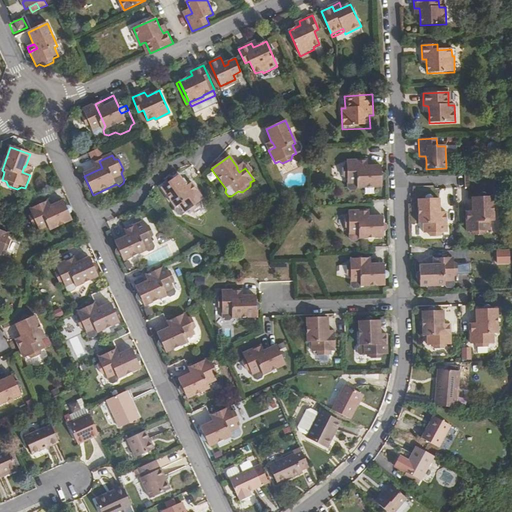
[(360,166),(360,158),(346,159),(346,164),(343,167),(343,176),(346,179),(347,187),(349,190),(354,190),(356,187),(381,186),(380,165),(366,165),(366,166),(360,166)]
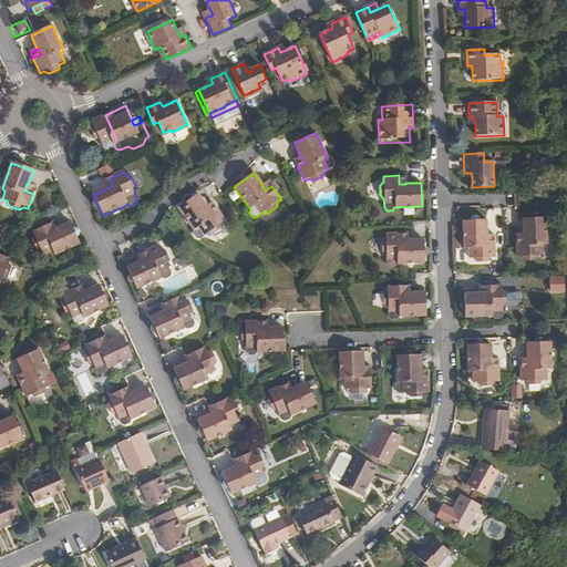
[(104,181),(107,188),(113,186),(110,178),(104,181)]
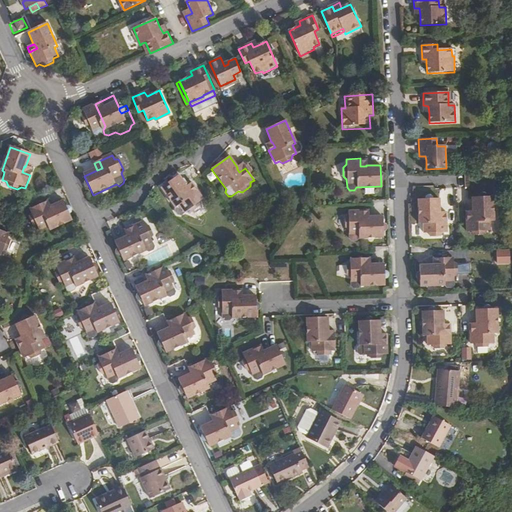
[(242,164),(237,167),(237,169),(239,172),(245,168),(242,164)]
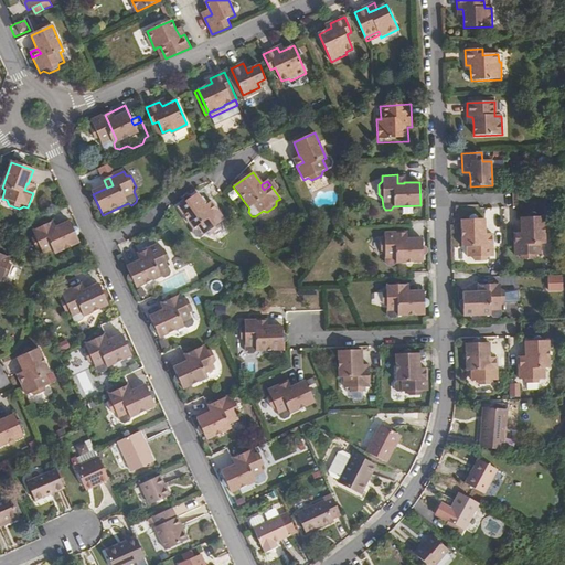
[(35,187),(28,184),(27,183),(24,190),(33,193),(35,187)]
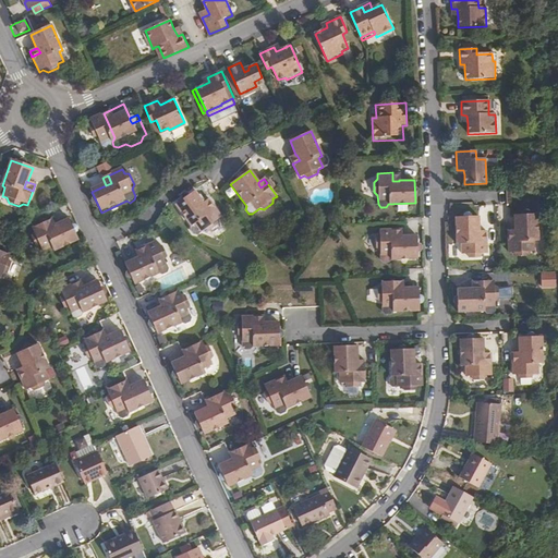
[(202,205),(203,204),(193,191),(174,205),(191,227),(190,231),(192,234),(196,235),(205,229),(209,231),(218,225),(218,220),(221,217),(211,204),(205,209),(202,205)]
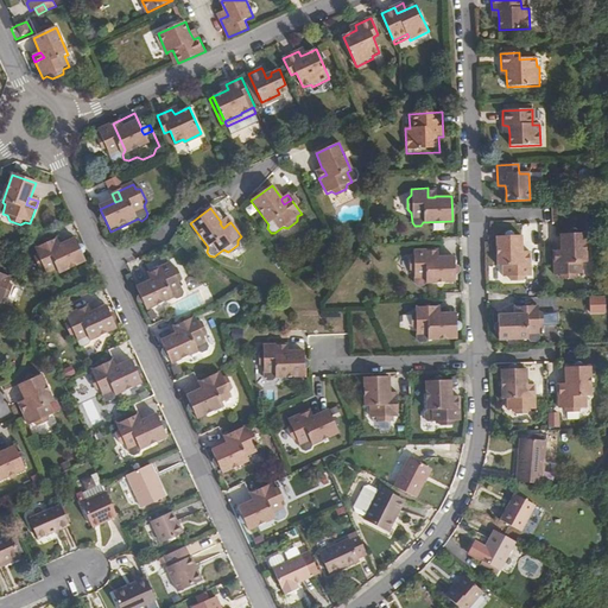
[(227,217),(221,222),(220,223),(223,228),(230,222),(227,217)]
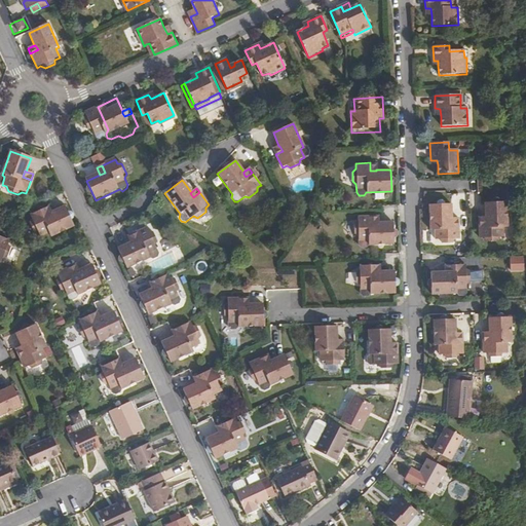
[(486,223),(478,223),(478,237),(482,237),(486,241),(495,240),(498,236),(506,237),(511,234),(511,230),(505,227),(505,201),(485,202),(484,217),(486,217),(486,223)]
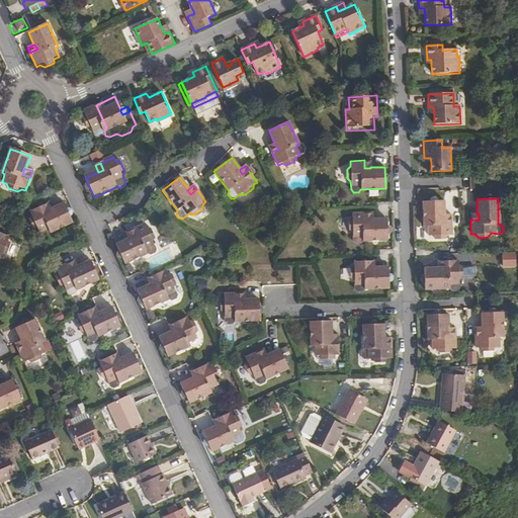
[(444,216),(445,216),(445,201),(424,201),(424,227),(428,227),(428,236),(432,236),(436,240),(446,239),(449,236),(452,236),(452,222),(444,222),(444,216)]
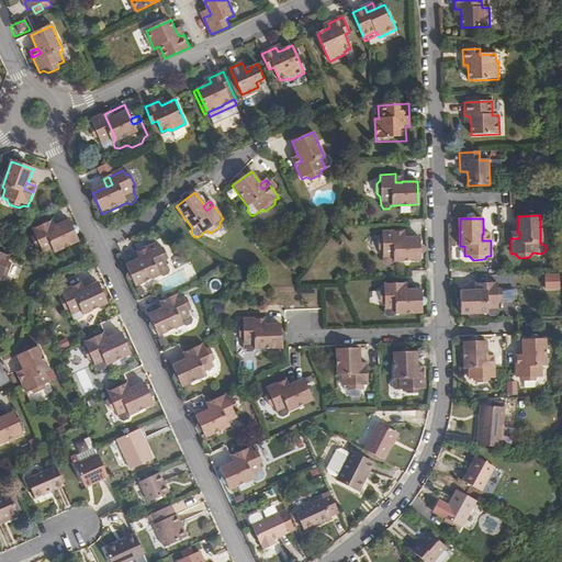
[(53,220),(47,223),(51,231),(56,228),(56,227),(53,220)]
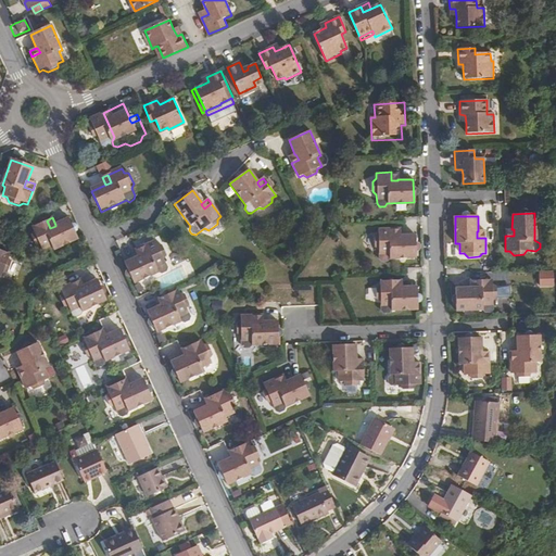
[(50,228),(47,220),(32,227),(34,231),(33,236),(37,245),(40,245),(43,251),(52,247),(54,250),(78,239),(70,218),(55,225),(55,226),(50,228)]
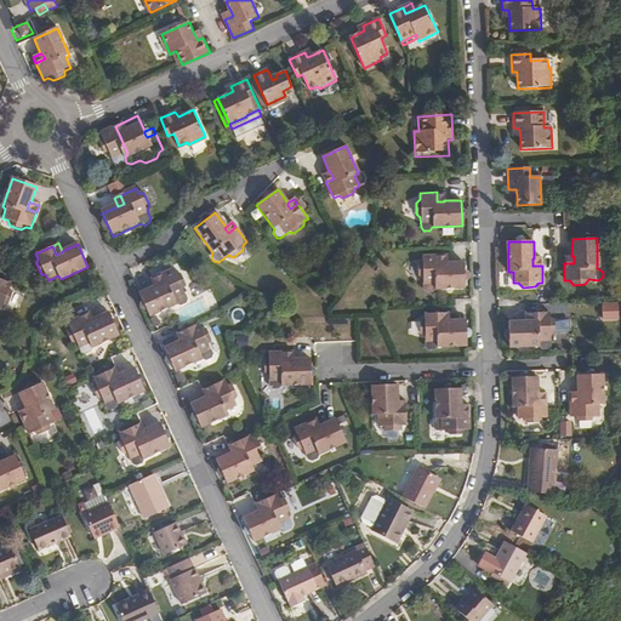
[(439,265),(439,255),(422,256),(422,260),(419,263),(419,275),(423,279),(423,289),(426,292),(432,292),(434,289),(465,289),(463,262),(446,263),(446,265),(439,265)]
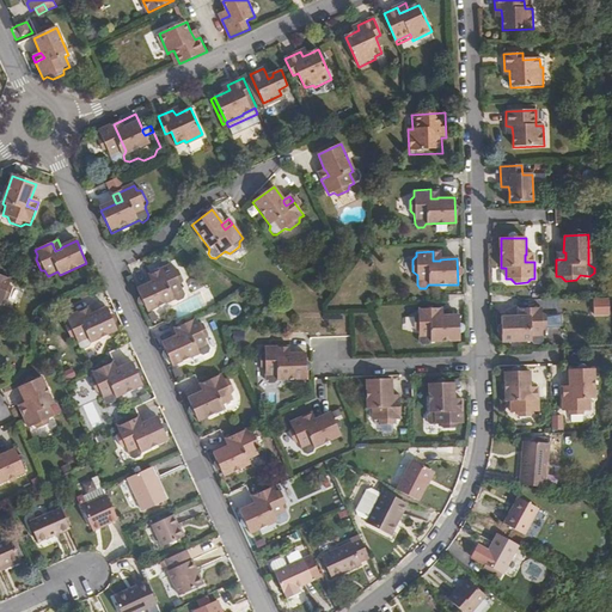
[(152,280),(151,279),(136,287),(147,310),(175,298),(177,299),(183,297),(184,292),(181,283),(183,279),(178,268),(173,267),(170,262),(154,269),(158,277),(152,280)]
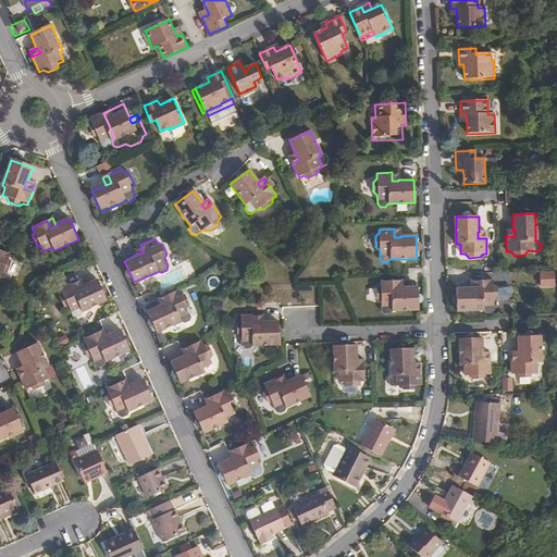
[(134,247),(137,254),(138,255),(144,252),(140,245),(134,247)]
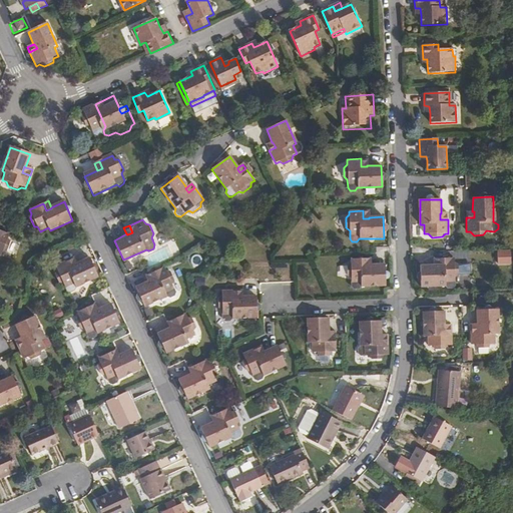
[(0,257),(2,258),(4,253),(8,251),(11,242),(9,239),(11,233),(0,229),(0,257)]
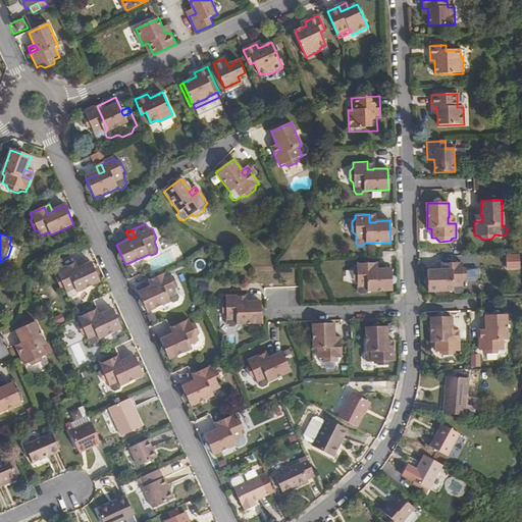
[(72,271),(68,264),(56,270),(58,274),(56,278),(59,285),(60,288),(63,289),(64,289),(67,296),(69,297),(71,298),(75,296),(75,292),(99,281),(91,261),(77,268),(77,269),(72,271)]
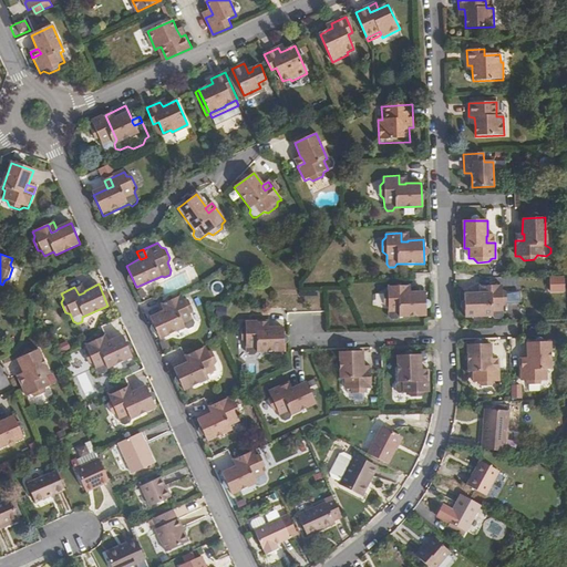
[(81,285),(74,287),(79,295),(84,292),(84,291),(81,285)]
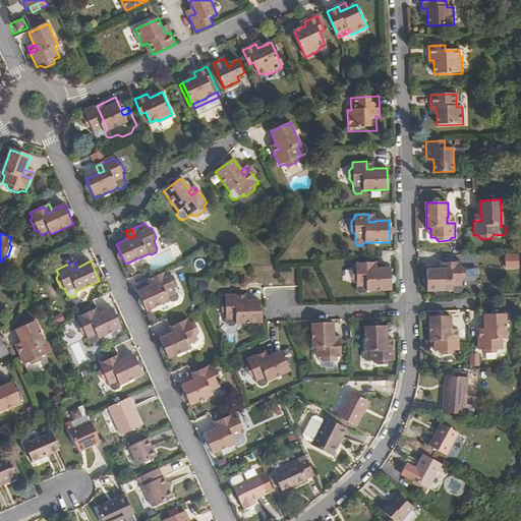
[(369,270),(369,262),(355,263),(355,267),(352,270),(352,279),(356,282),(356,287),(365,287),(366,290),(391,290),(391,269),(375,269),(375,270),(369,270)]
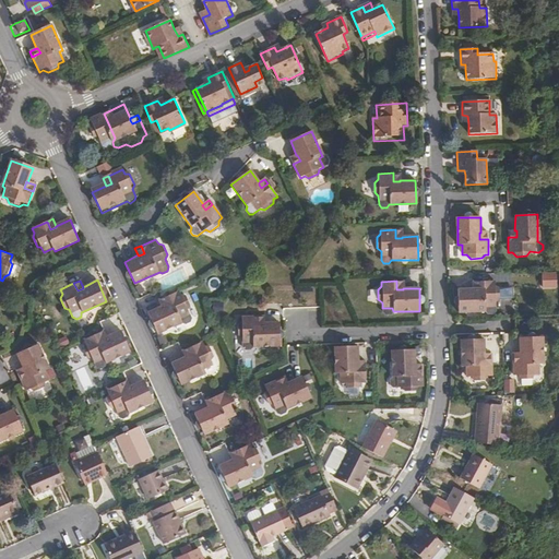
[(474,289),(474,288),(459,289),(460,312),(487,311),(487,307),(497,306),(497,301),(500,298),(500,287),(496,284),(496,281),(480,281),(480,289),(474,289)]
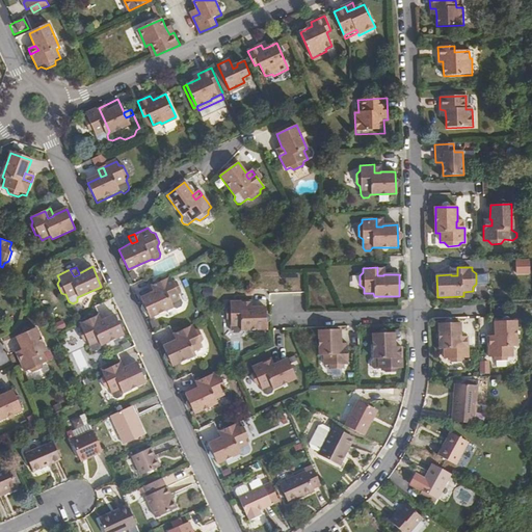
[(154,291),(153,290),(140,296),(149,316),(173,306),(176,307),(181,306),(182,302),(179,294),(180,290),(177,281),(171,280),(169,275),(156,282),(158,289),(154,291)]
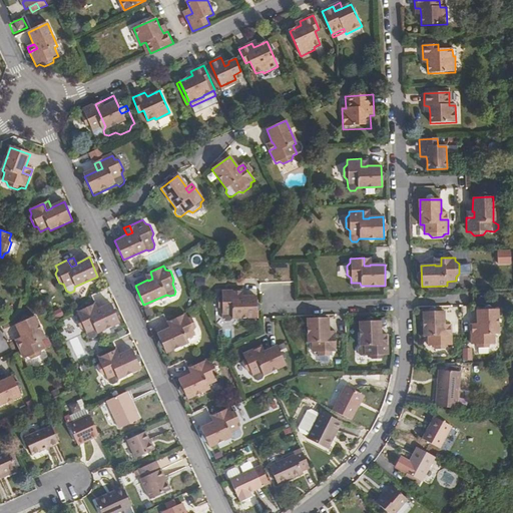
[(150,272),(144,275),(147,280),(148,281),(152,279),(150,272)]
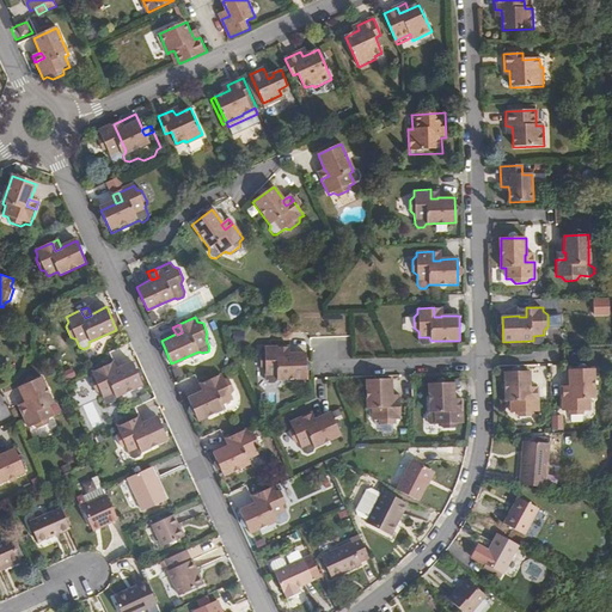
[(281,355),(280,347),(264,347),(263,350),(261,355),(261,367),(264,371),(264,379),(268,384),(273,384),(275,380),(305,379),(305,353),(288,353),(288,355),(281,355)]
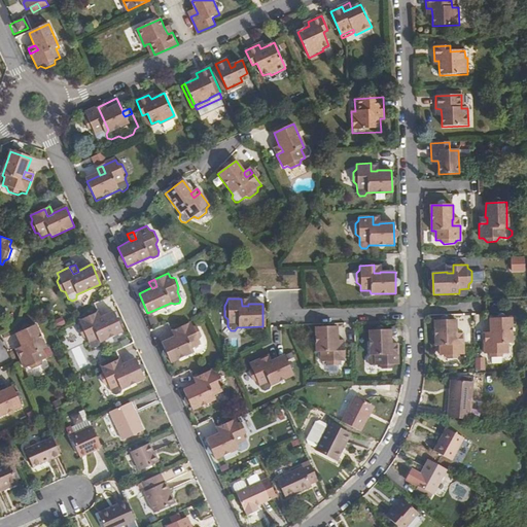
[(93,315),(78,321),(80,324),(78,328),(82,337),(86,338),(91,347),(95,348),(98,347),(100,343),(123,331),(114,312),(101,318),(101,319),(96,321),(93,315)]
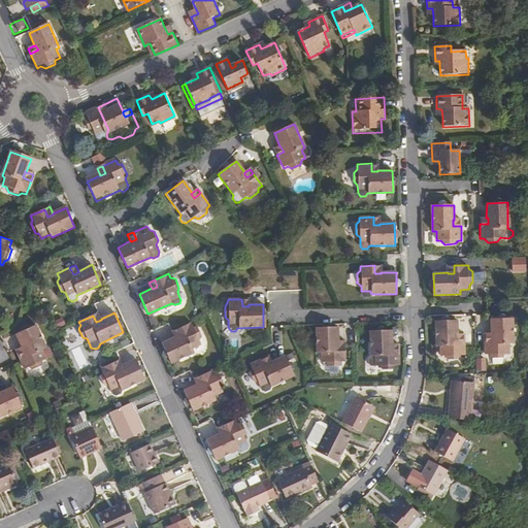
[(101,320),(101,319),(98,312),(93,316),(96,322),(101,320)]
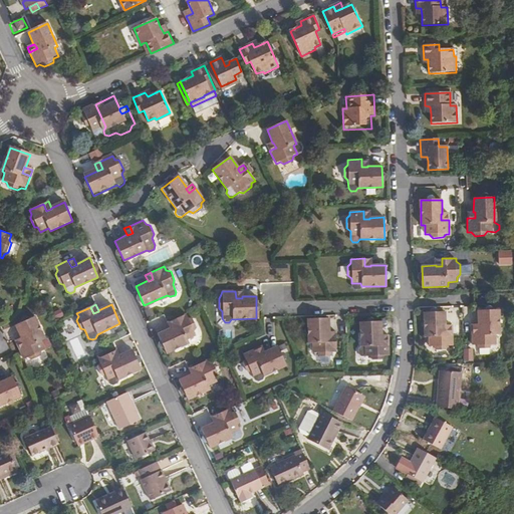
[(480,331),(472,331),(472,345),(477,345),(480,348),(490,348),(493,345),(497,345),(496,335),(500,335),(499,310),(478,311),(478,325),(479,325),(480,331)]
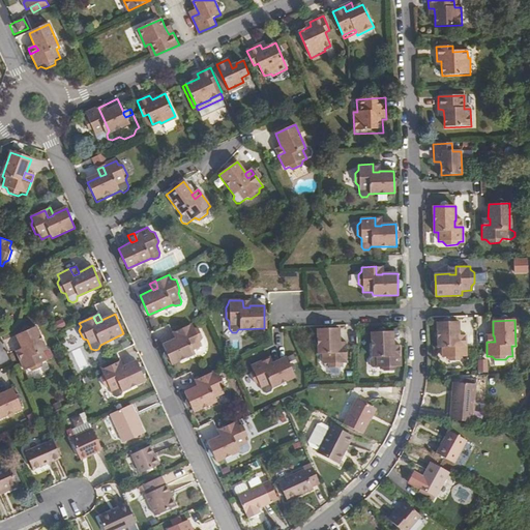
[(458,335),(459,335),(459,322),(437,323),(437,348),(441,348),(441,357),(446,357),(448,360),(460,360),(462,357),(466,357),(466,342),(458,343),(458,335)]
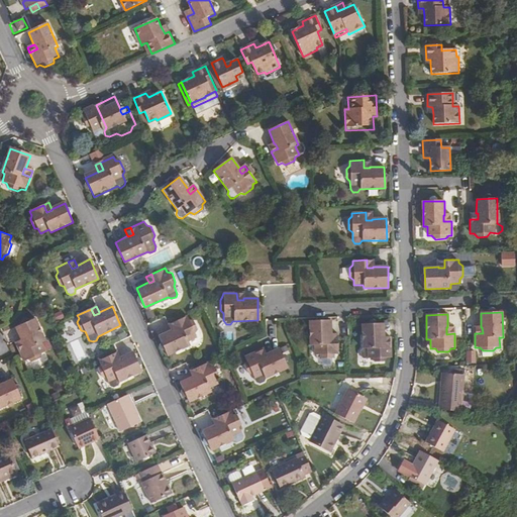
[(172,331),(171,330),(159,336),(168,355),(190,344),(189,341),(197,337),(196,333),(198,330),(193,320),(189,319),(188,316),(174,322),(177,329),(172,331)]
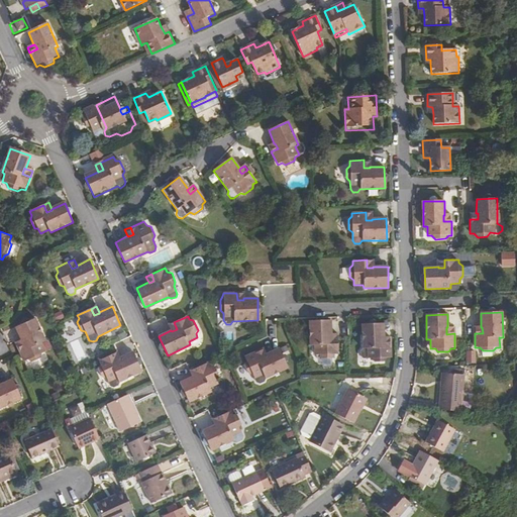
[(26,345),(19,348),(25,362),(29,359),(34,362),(43,357),(44,352),(50,349),(53,346),(50,342),(46,340),(36,318),(17,327),(23,340),(24,340),(26,345)]
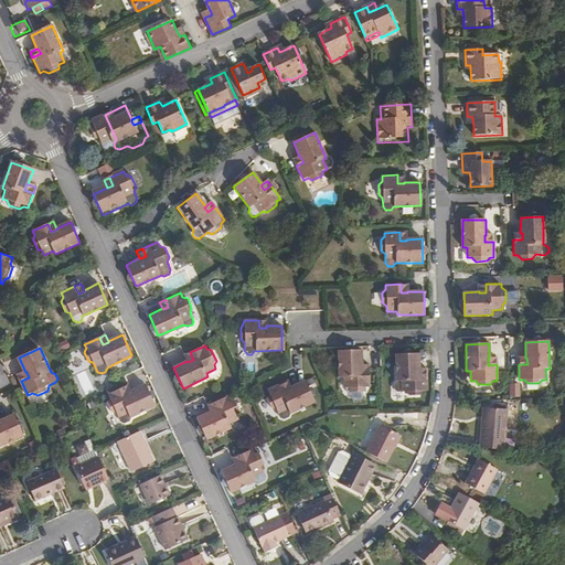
[(360,366),(361,366),(361,351),(338,351),(339,380),(342,380),(342,388),(349,388),(351,393),(361,393),(364,388),(370,387),(369,372),(360,372),(360,366)]
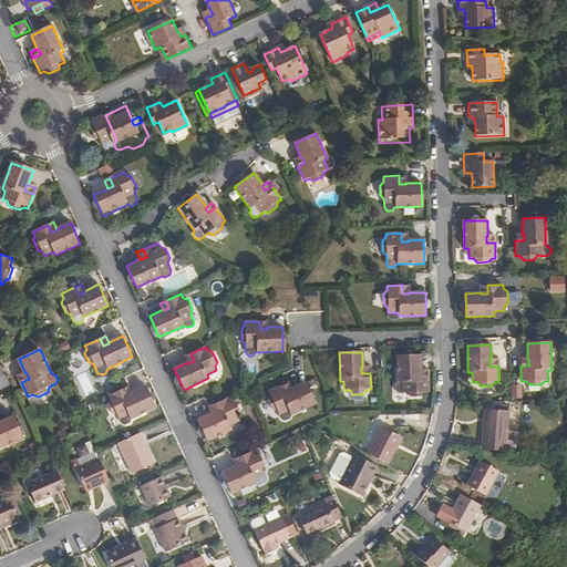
[(191,353),(185,356),(187,362),(188,363),(194,361),(191,353)]
